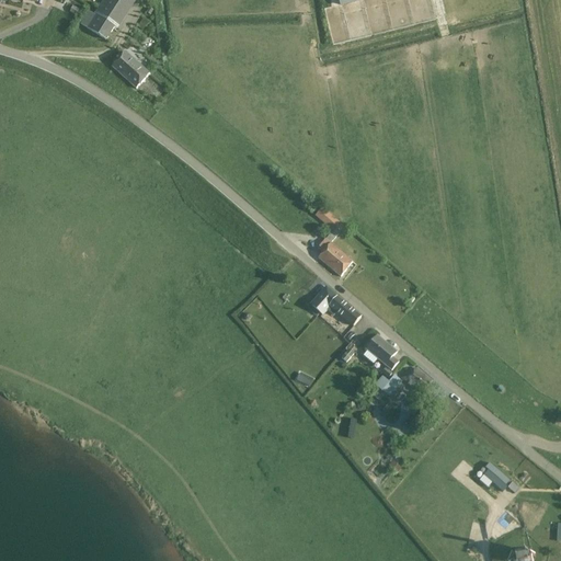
[(132,0),(105,0),(94,16),(90,13),(82,24),(89,29),(88,29),(106,42),(134,1),(132,0)]
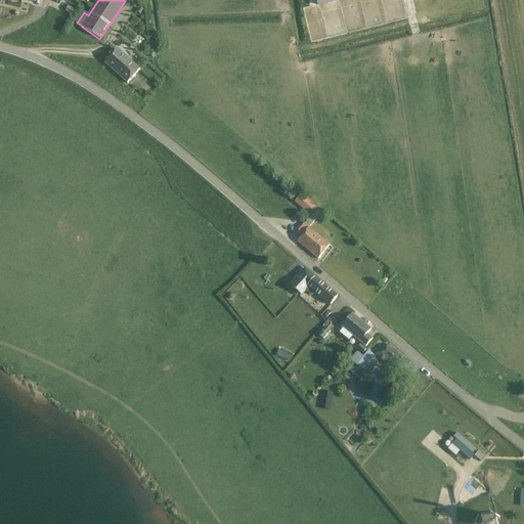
[(64,11),(72,15),(74,9),(68,6),(64,11)]
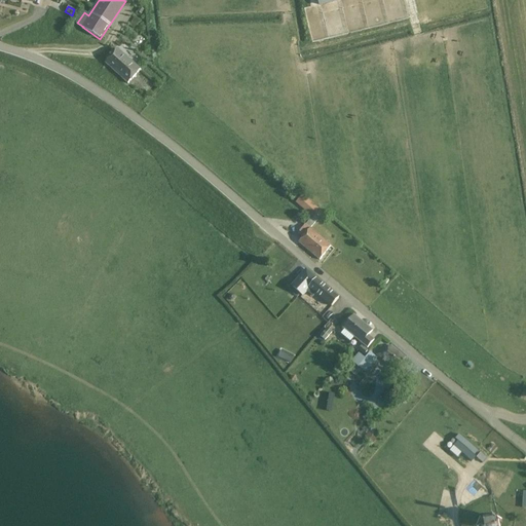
[(141,70),(118,49),(105,63),(128,83),(141,70)]
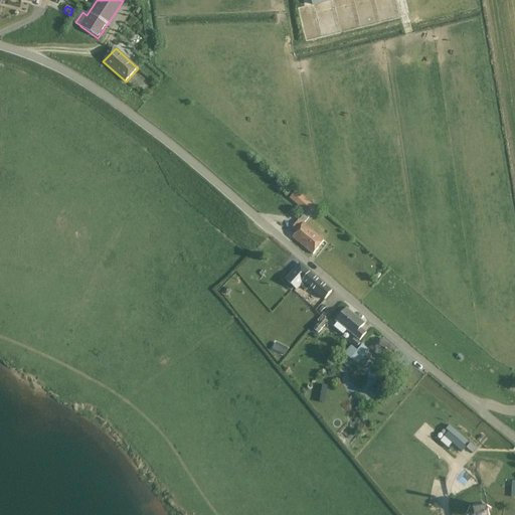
[(313,205),(297,191),(290,199),(306,213),(309,210),(313,213),(317,209),(313,205)]
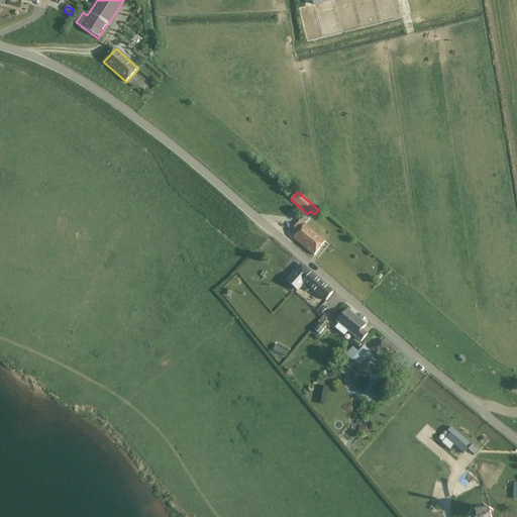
[(307,222),(303,219),(301,222),(300,221),(293,229),(298,233),(294,238),(314,256),(325,243),(305,225),(307,222)]
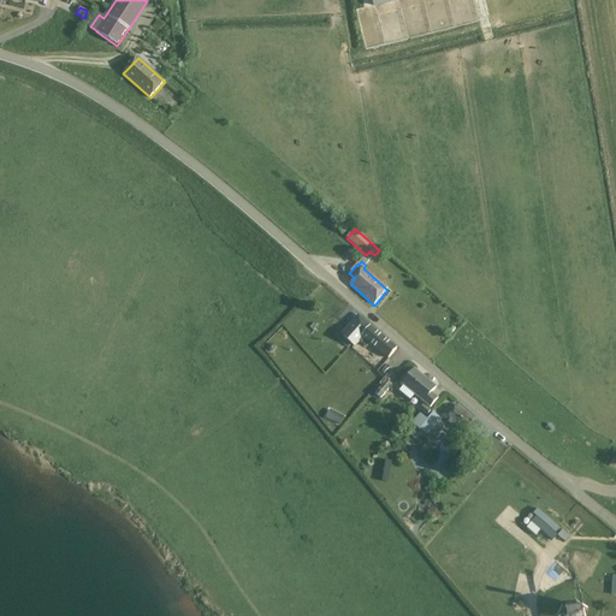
[(368,330),(356,319),(342,337),(343,338),(339,342),(348,349),(351,344),(355,347),(359,342),(366,348),(369,344),(388,360),(396,349),(371,327),(368,330)]
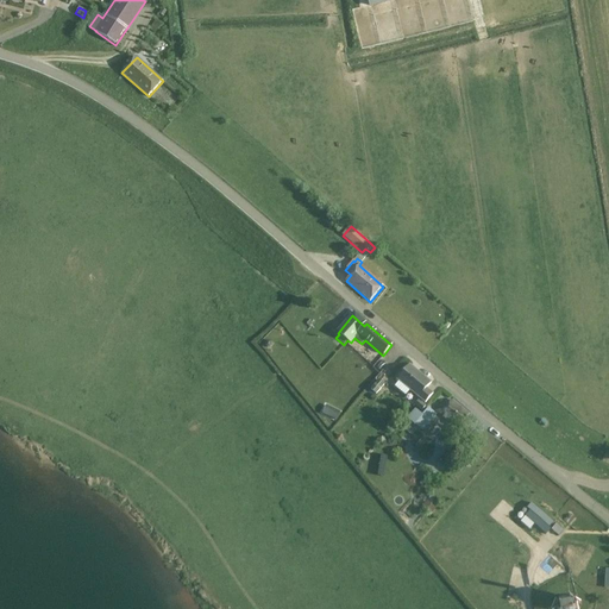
[(432,383),(409,365),(397,381),(426,405),(434,394),(427,388),(432,383)]
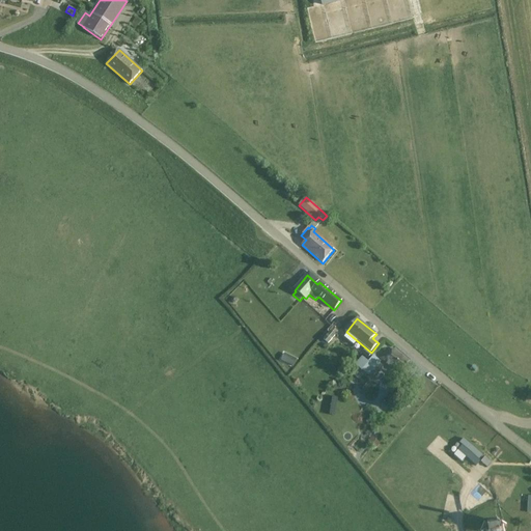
[(335,336),(330,332),(324,340),(329,344),(335,336)]
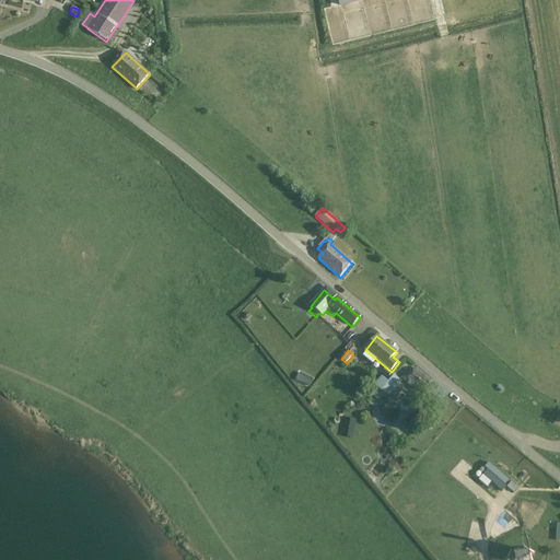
[(392,373),(385,368),(382,373),(388,378),(392,373)]
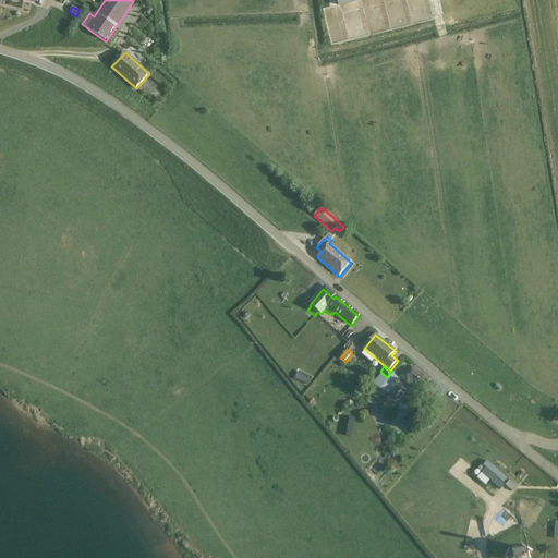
[(428,379),(413,367),(410,372),(407,368),(400,377),(420,392),(428,379)]
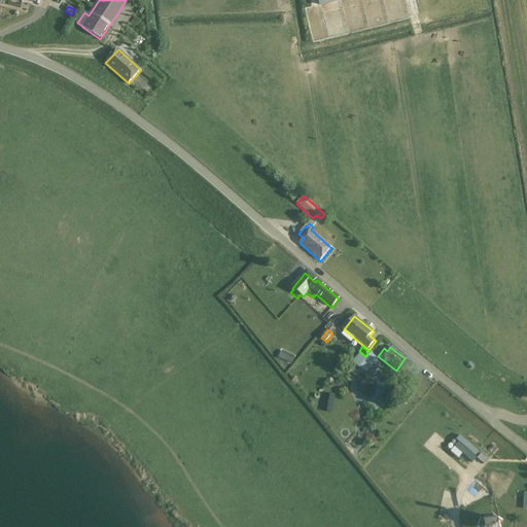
[(295,357),(285,353),(281,361),(291,366),(295,357)]
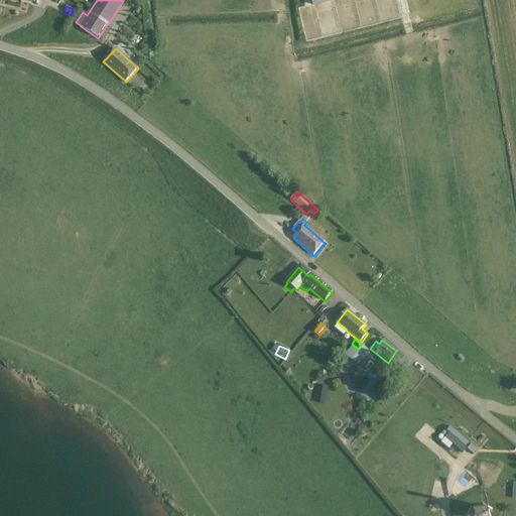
[(370,352),(363,346),(358,352),(353,347),(345,356),(352,361),(353,361),(358,365),(370,352)]
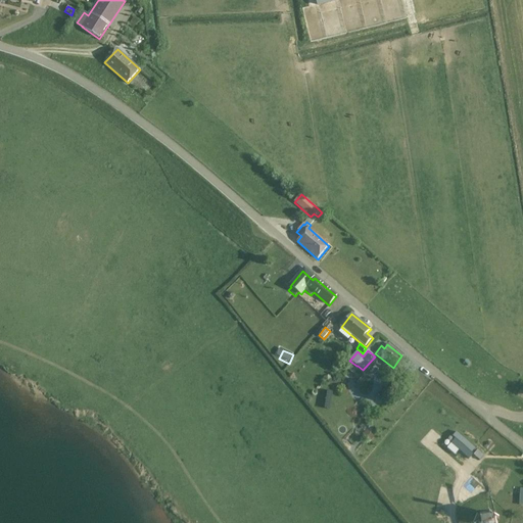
[(394,392),(391,385),(382,389),(386,397),(394,392)]
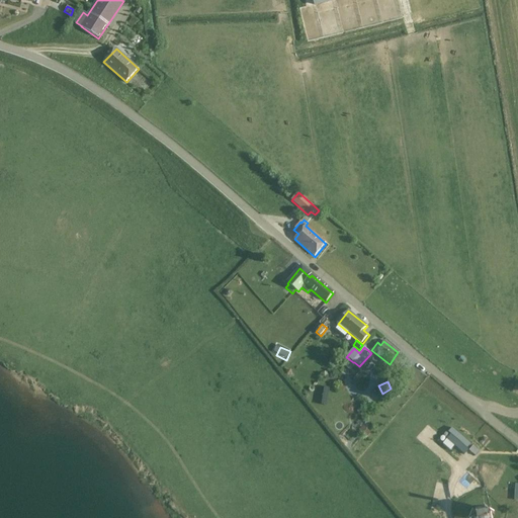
[(466,449),(470,444),(452,428),(448,433),(450,435),(442,445),(450,451),(454,446),(464,455),(468,450),(466,449)]
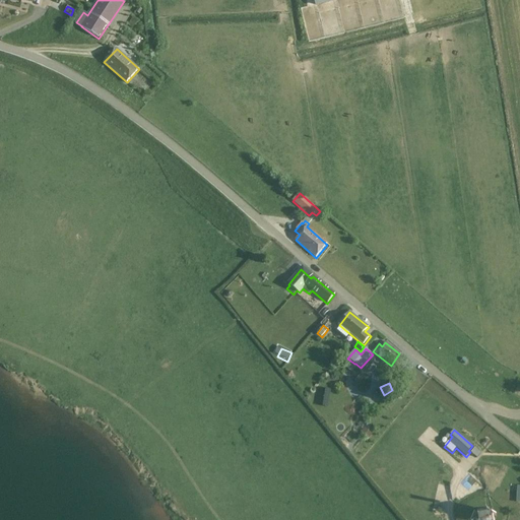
[(474,448),(471,453),(477,458),(480,453),(474,448)]
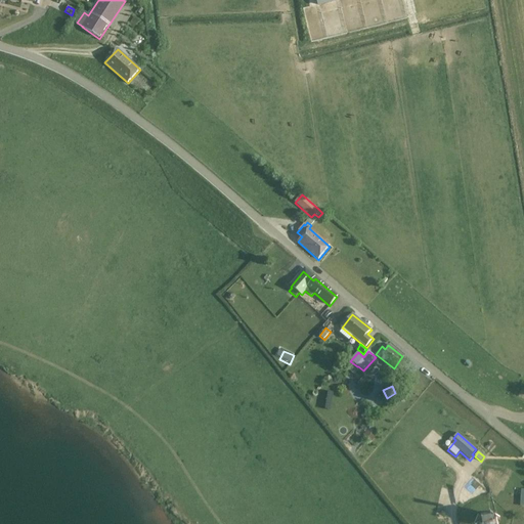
[(505,468),(491,493),(498,496),(512,472),(505,468)]
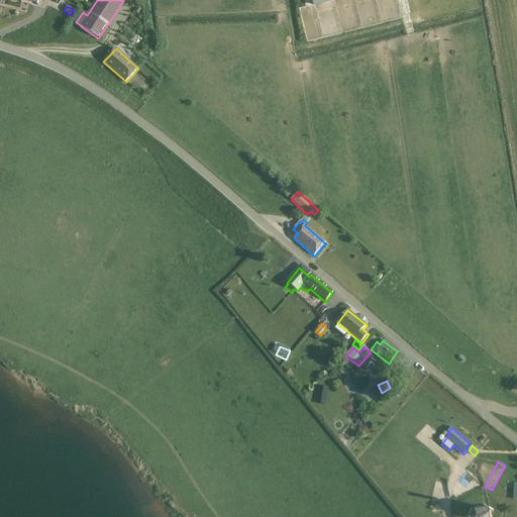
[(459,476),(467,492),(475,489),(473,484),(476,482),(472,471),(459,476)]
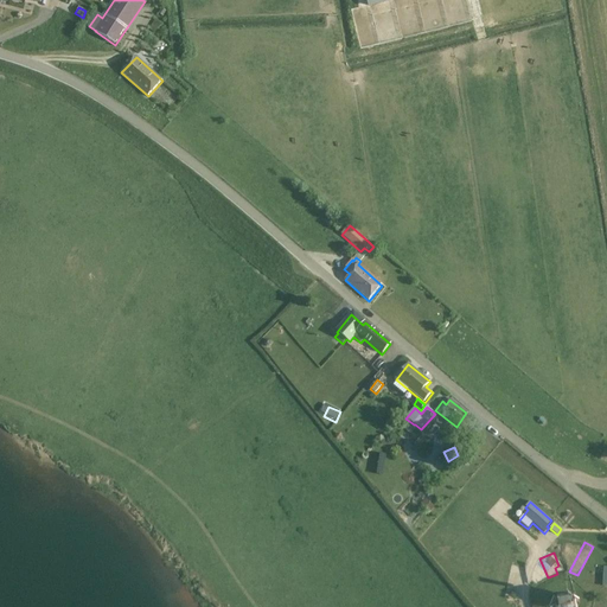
[(573,606),(574,606),(574,599),(569,594),(561,594),(556,600),(556,606),(573,606)]
